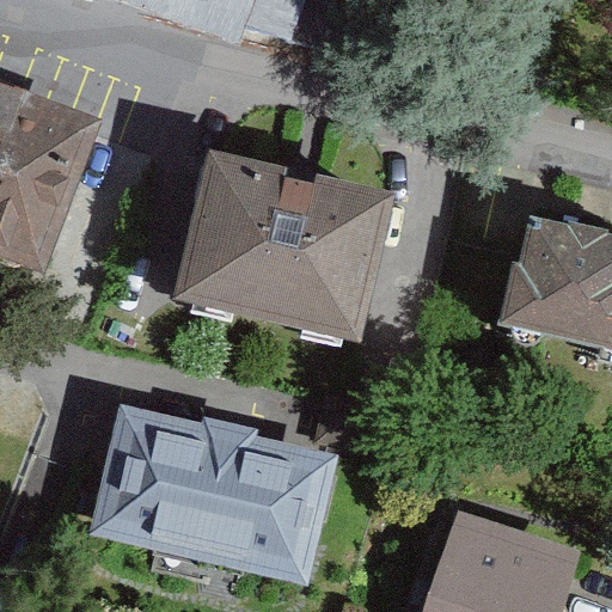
[(118,0),(244,40),(255,0),(118,0)]
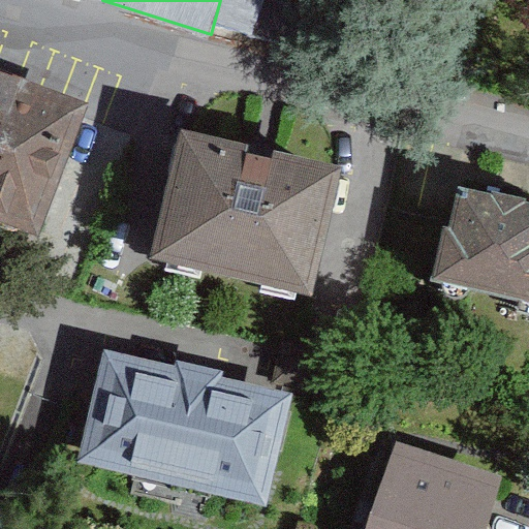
[(89,102),(0,69),(0,222),(39,238),(89,102)]
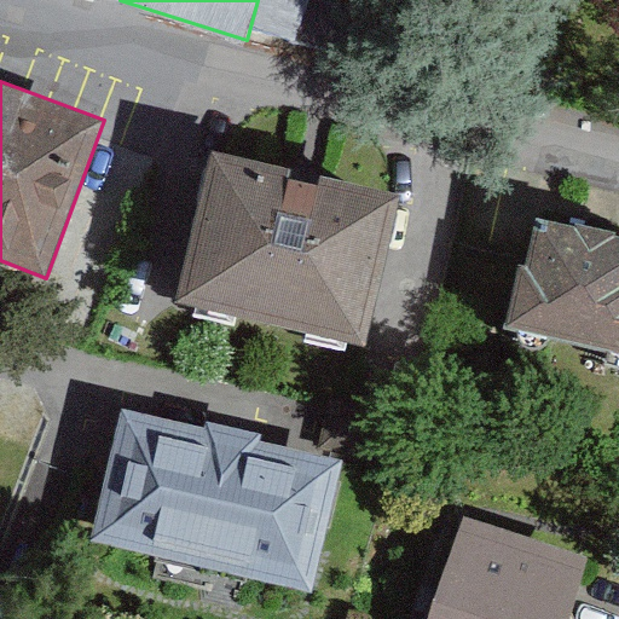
[(404,197),(212,151),(177,300),(368,345),(404,197)]
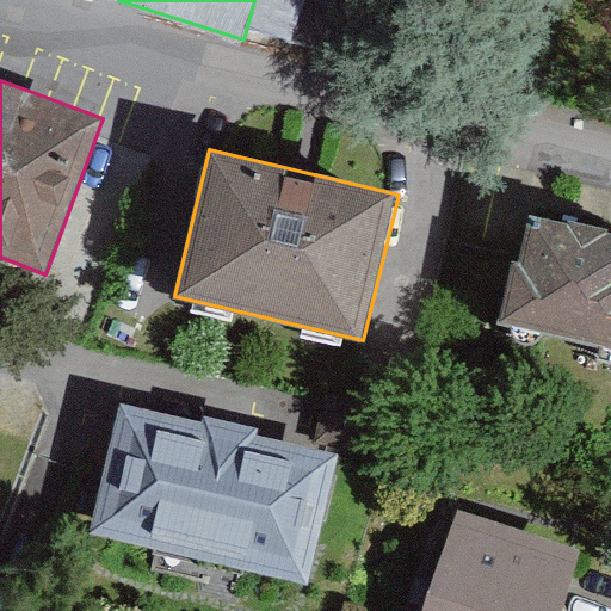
[(610,235),(535,216),(508,321),(610,346),(610,235)]
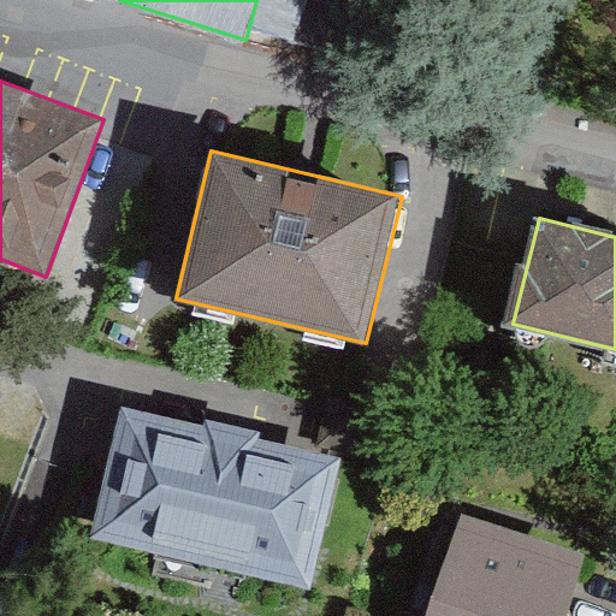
[(339,463),(123,412),(93,537),(309,588),(339,463)]
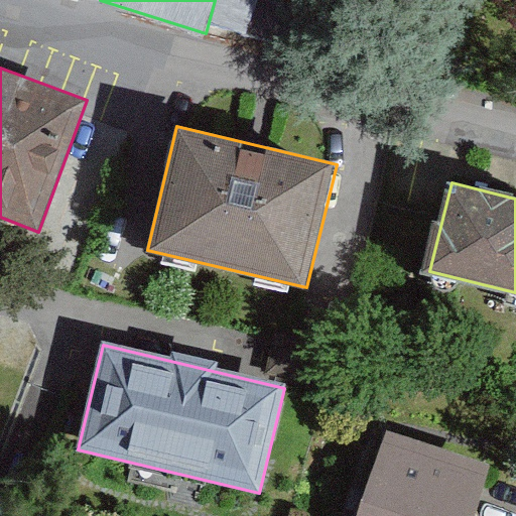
[(480,515),(495,470),(389,434),(362,515),(480,515)]
